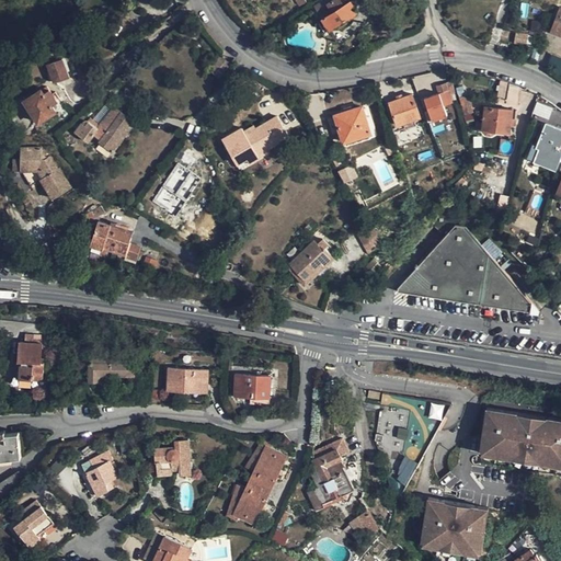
[(330,0),(331,1),(321,8),(317,11),(330,31),(357,12),(354,6),(351,1),(353,0),(330,0)]
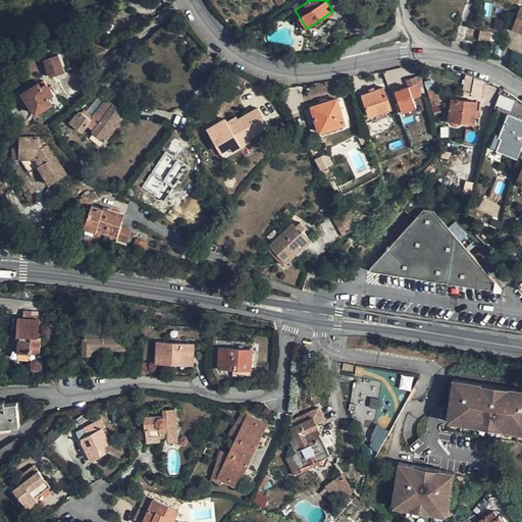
[(521,7),(512,30),(521,33),(521,7)]
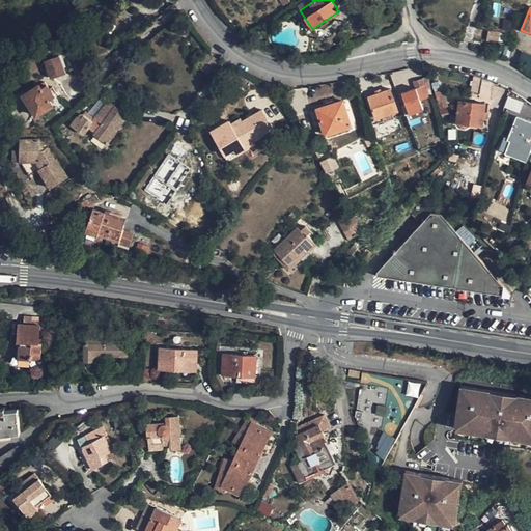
[(218,60),(208,52),(197,65),(207,73),(218,60)]
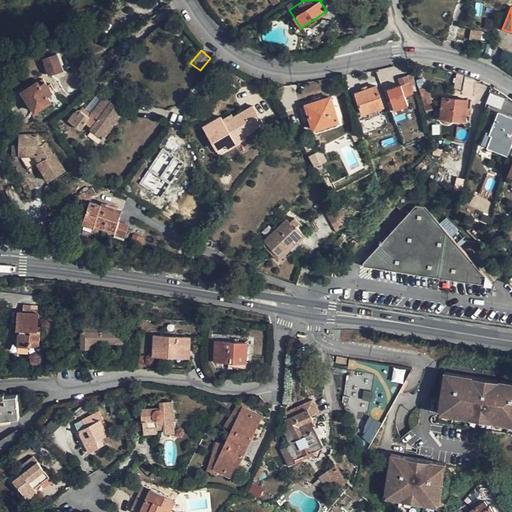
[(511,68),(511,53),(504,51),(500,64),(511,68)]
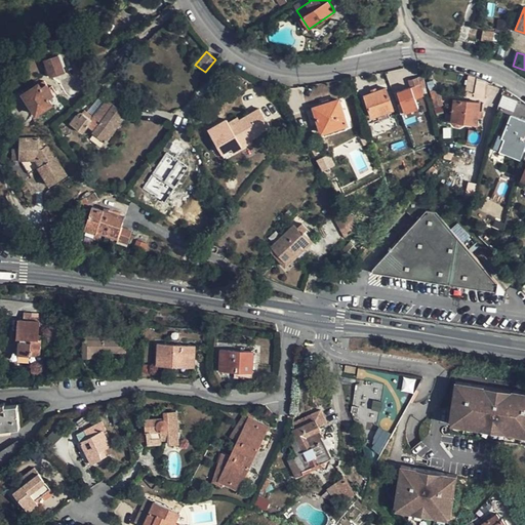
[(46,59),(51,76),(64,72),(58,55),(52,57),(46,59)]
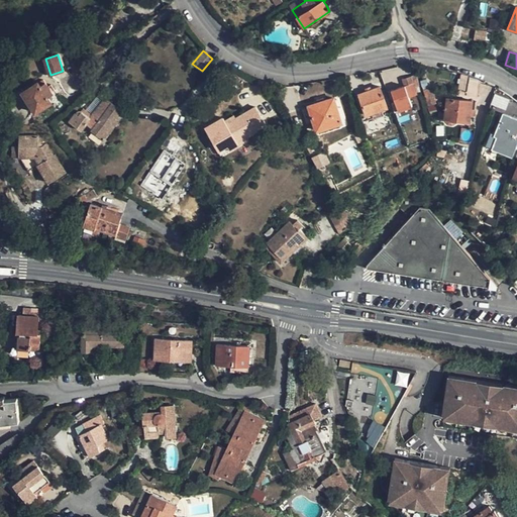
[(416,75),(411,76),(416,92),(421,90),(416,75)]
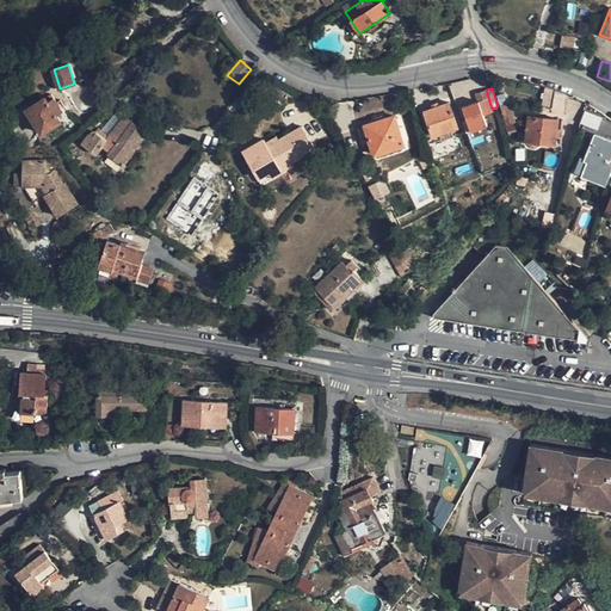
[(492,109),(486,90),(475,93),(475,96),(469,98),(471,104),(463,107),(468,119),(493,110),(492,109)]
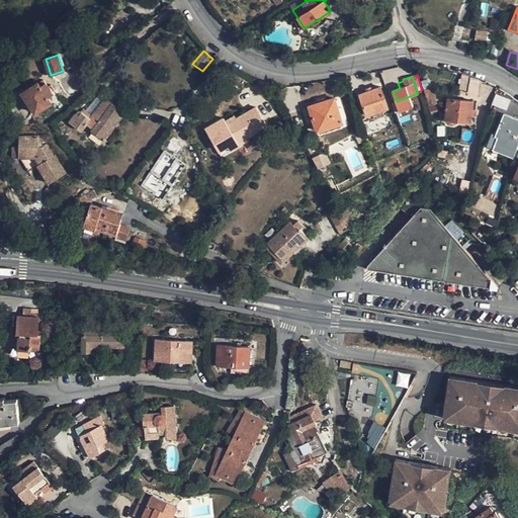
[(23,91),(36,112),(52,103),(48,96),(53,93),(47,84),(41,87),(38,82),(23,91)]
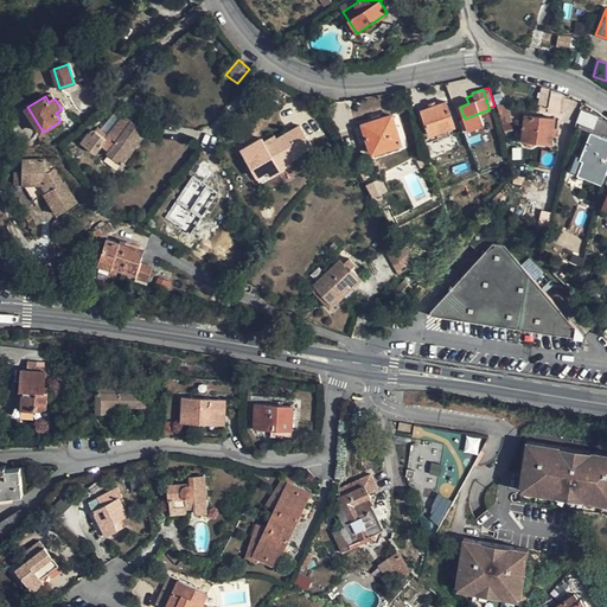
[(446,102),(436,106),(432,107),(422,110),(430,134),(438,132),(448,128),(454,127),(446,102)]
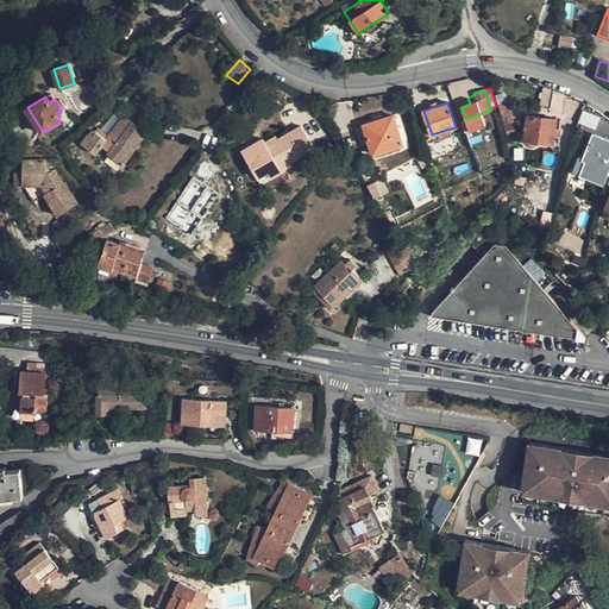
[(514,123),(509,105),(498,107),(503,125),(514,123)]
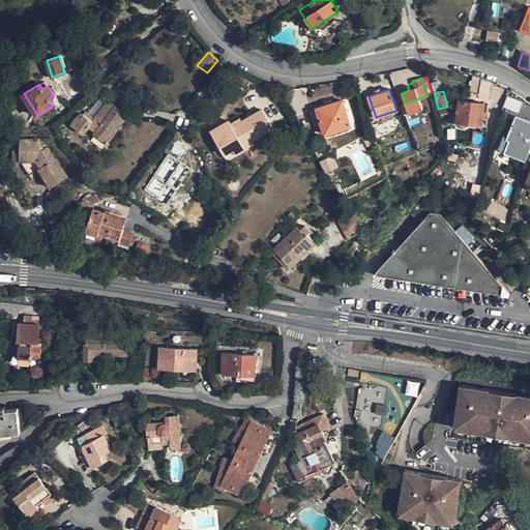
[(517,111),(520,102),(507,98),(504,108),(517,111)]
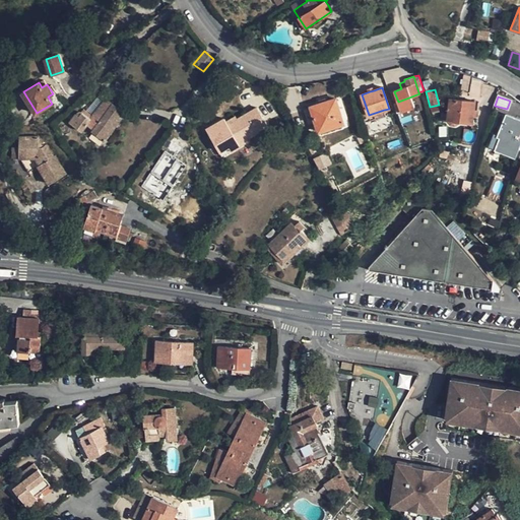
[(105,141),(117,124),(114,122),(119,116),(122,111),(106,99),(93,115),(85,109),(81,112),(77,113),(70,123),(81,131),(87,125),(93,130),(92,133),(105,141)]
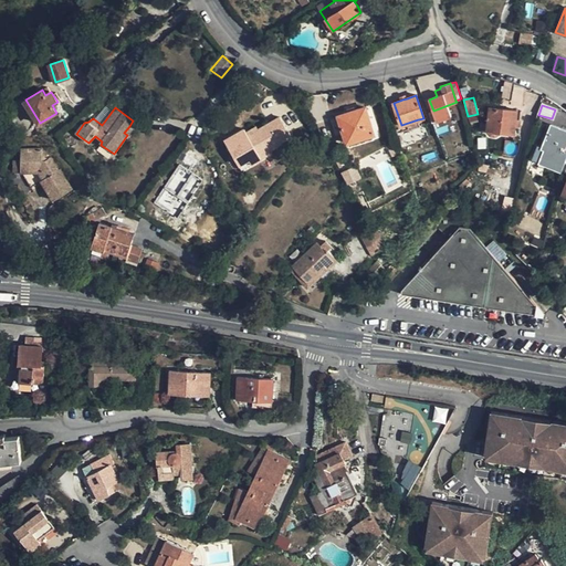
[(374,134),(366,107),(338,116),(347,144),(374,134)]
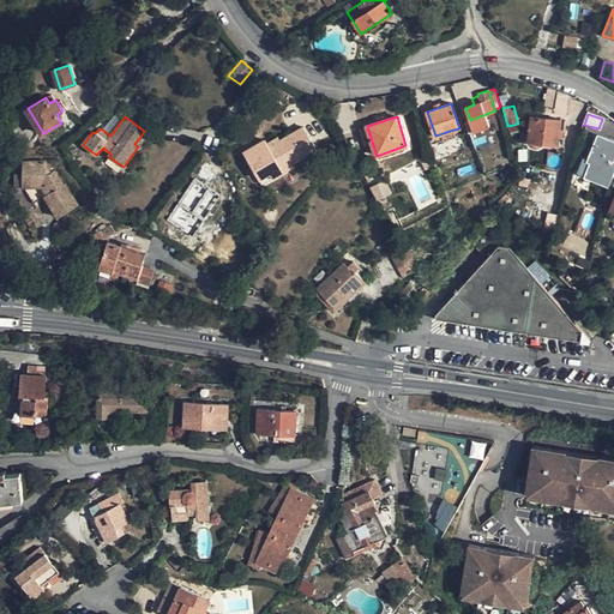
[(529,136),(528,142),(531,146),(539,148),(542,144),(558,145),(559,137),(559,131),(560,121),(531,118),(529,136)]
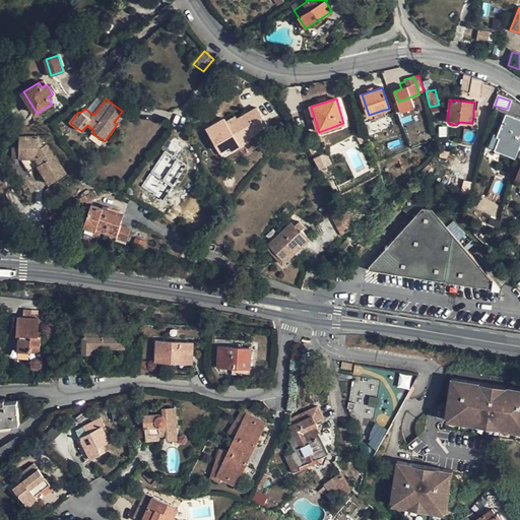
[(239,142),(246,137),(267,125),(257,108),(228,125),(224,119),(207,130),(221,155),(240,145),(239,142)]
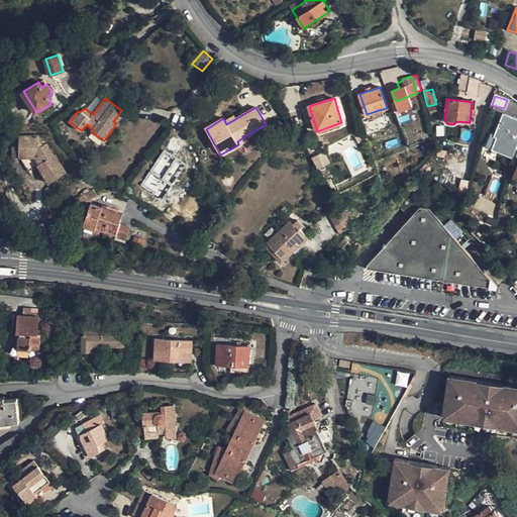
[(384,115),(382,109),(373,112),(375,118),(384,115)]
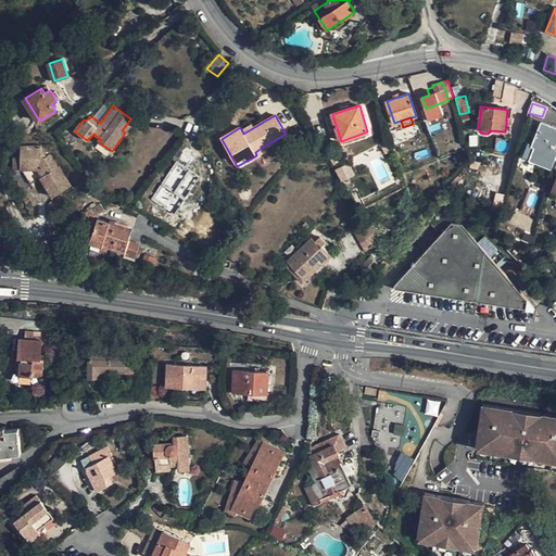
[(555,169),(555,167),(555,128),(541,123),(532,146),(535,147),(534,150),(550,155),(545,165),(555,169)]
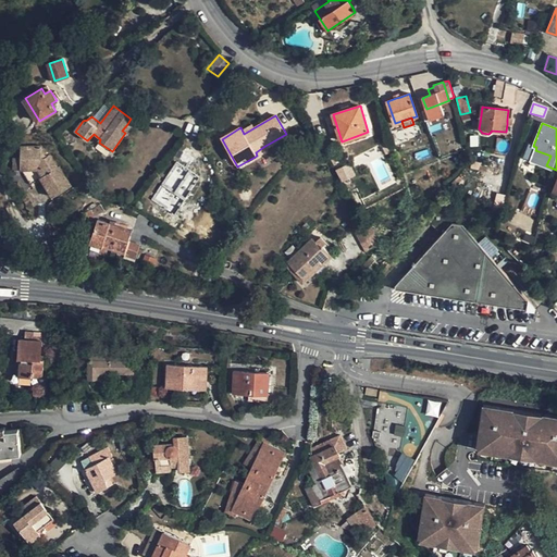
[(320,141),(332,161),(339,157),(330,137),(320,141)]
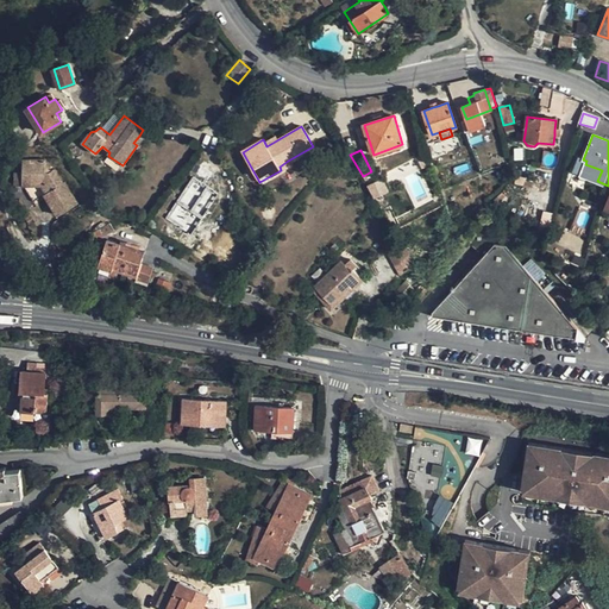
[(23,161),(23,174),(32,174),(32,184),(41,186),(42,187),(45,184),(49,190),(45,193),(44,194),(57,215),(77,203),(66,182),(62,183),(54,169),(50,170),(44,159),(23,161)]
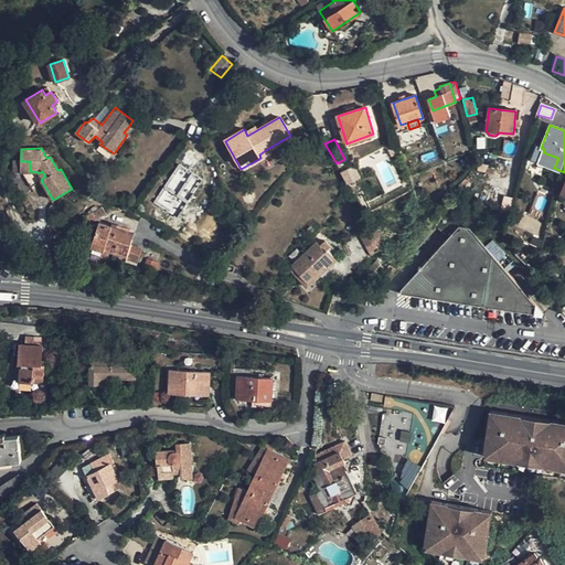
[(539,162),(554,168),(558,158),(543,152),(539,162)]
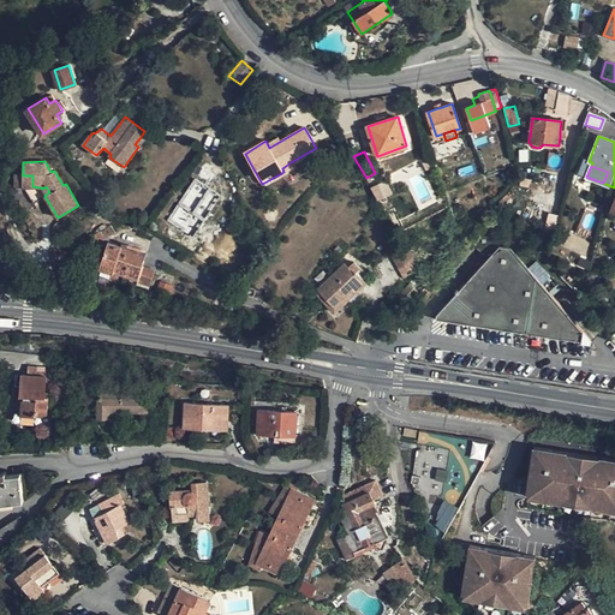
[(23,186),(33,186),(33,175),(23,175),(23,186)]
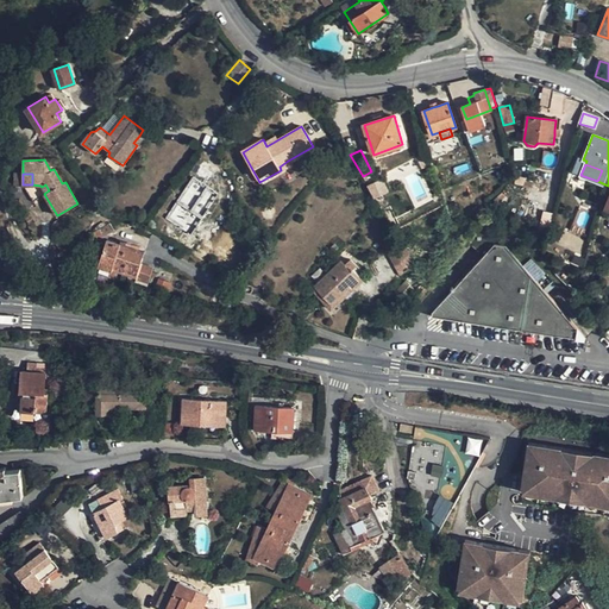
[(190,233),(217,192),(192,176),(165,219),(190,233)]
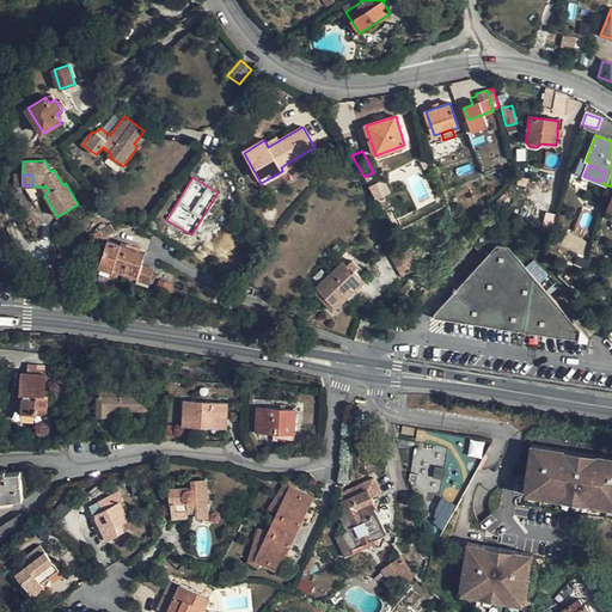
[(374,199),(389,194),(387,187),(380,189),(379,184),(371,188),(374,199)]
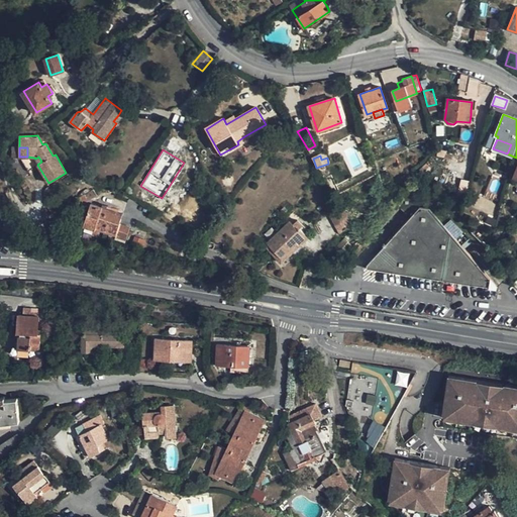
[(84,225),(116,235),(115,237),(125,241),(130,226),(120,223),(123,214),(91,204),(84,225)]
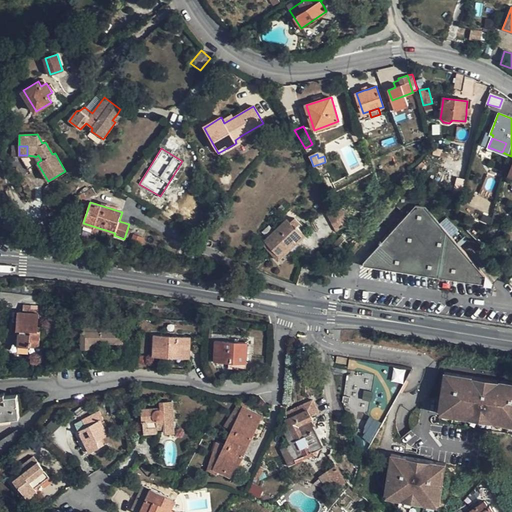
[(490,282),(421,207),(411,206),(360,264),(360,267),(490,285),(490,282)]
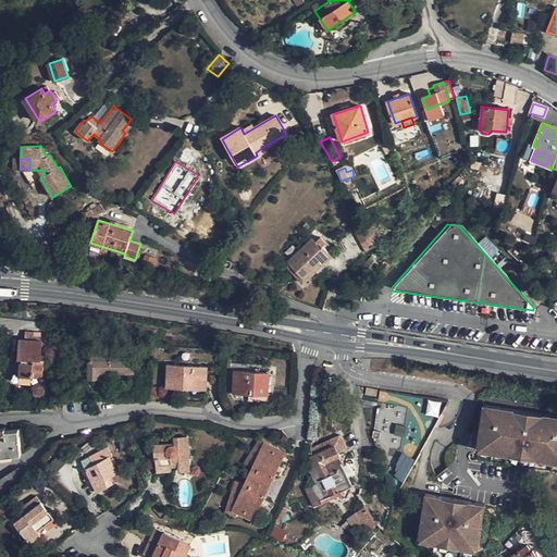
[(379,244),(372,225),(356,232),(362,250),(379,244)]
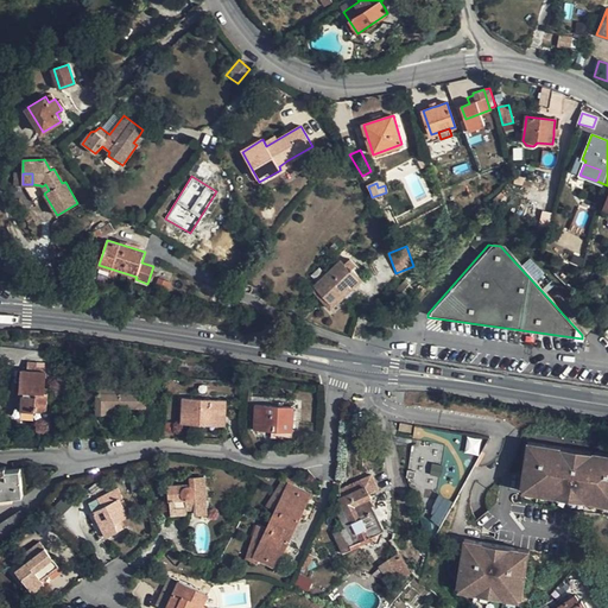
[(342,259),(315,284),(331,303),(349,286),(350,289),(361,279),(352,270),(355,265),(350,260),(346,263),(342,259)]
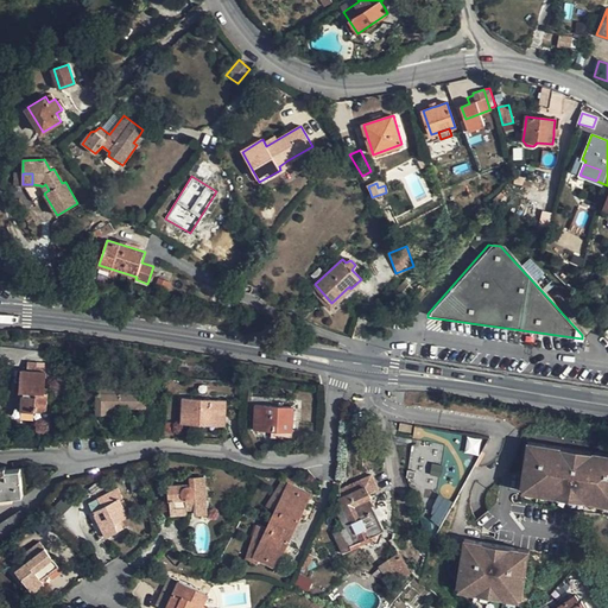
[(413,287),(405,282),(393,292),(401,301),(413,287)]
